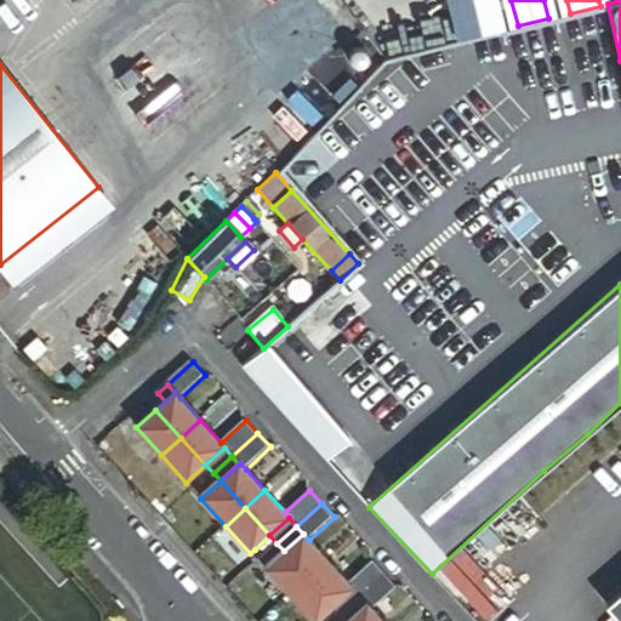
[(309,579),(329,562),(309,540),(303,534),(284,551),(309,579)]
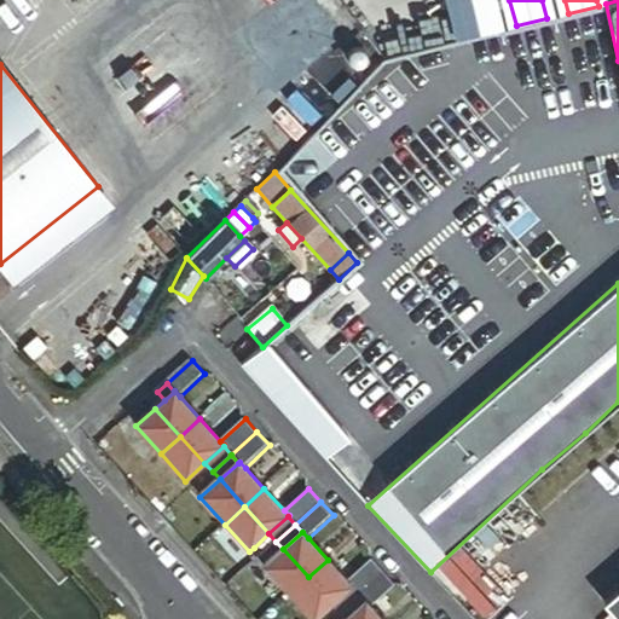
[(261,556),(276,542),(268,533),(254,548),(261,556)]
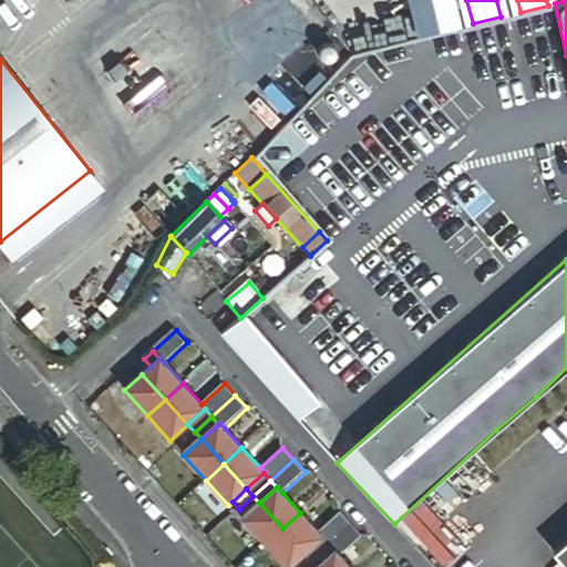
[(265,545),(282,528),(259,503),(241,519),(265,545)]
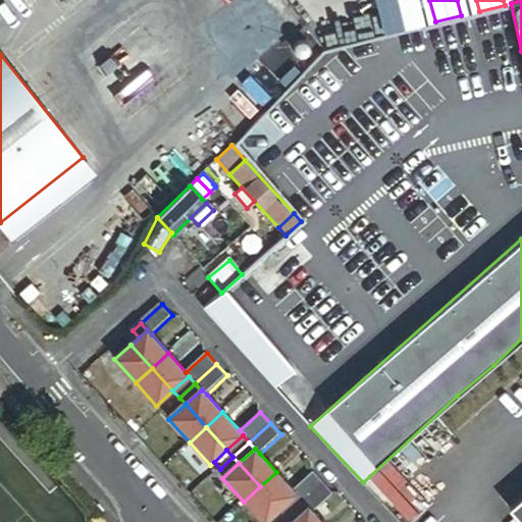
[(297,496),(303,502),(324,482),(314,471),(294,490),(298,494),(297,496)]
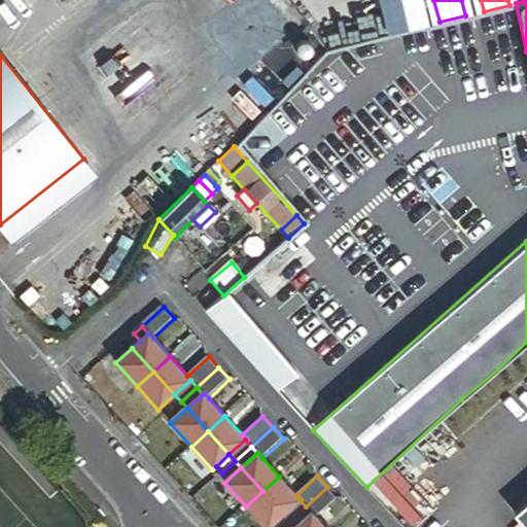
[(296,495),(279,477),(262,491),(283,515),(300,500),(301,499),(296,495)]
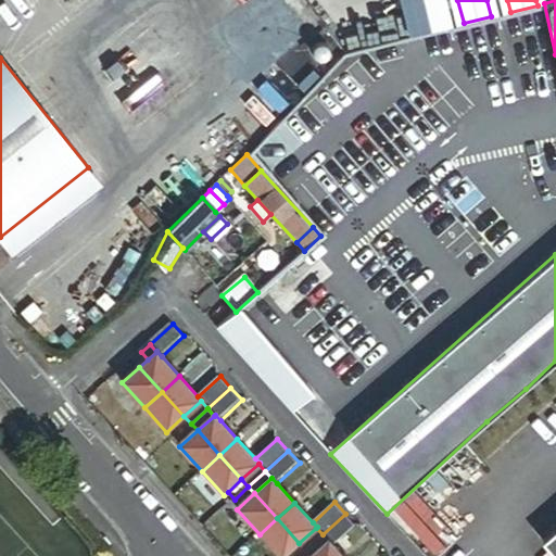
[(345,514),(323,534),(329,542),(330,541),(335,546),(356,526),(345,514)]
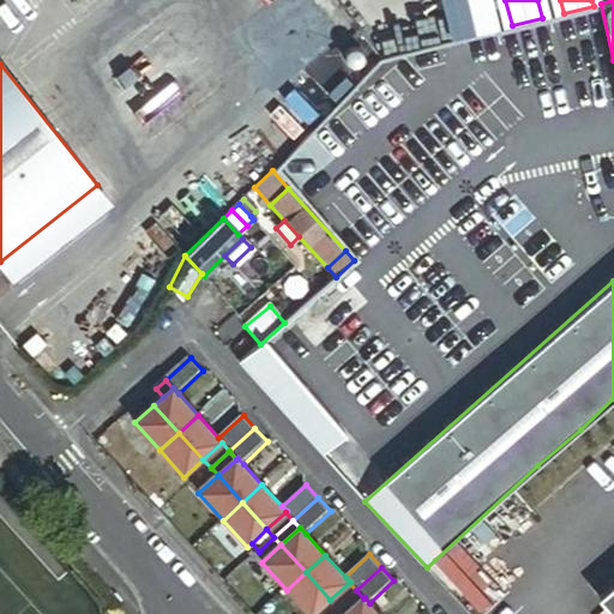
[(313,613),(330,600),(306,572),(287,590),(307,613),(313,613)]
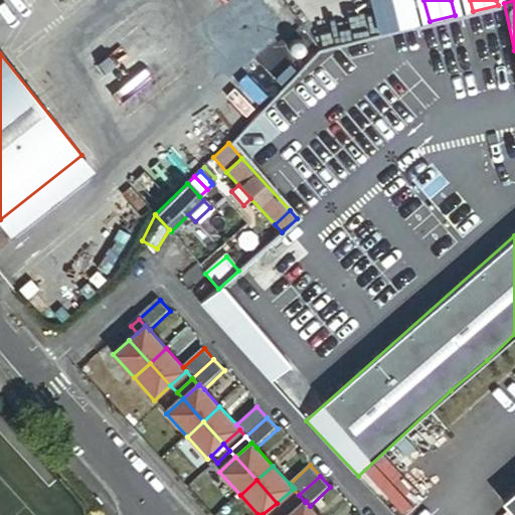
[(283,509),(299,495),(293,489),(277,503),(283,509)]
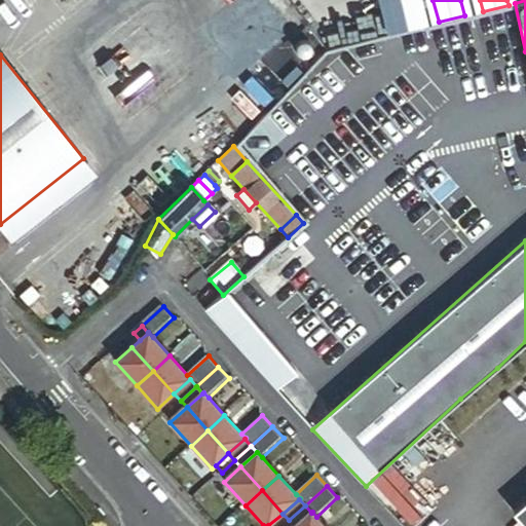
[(296,525),(311,513),(305,505),(289,520),(294,525),(296,525)]
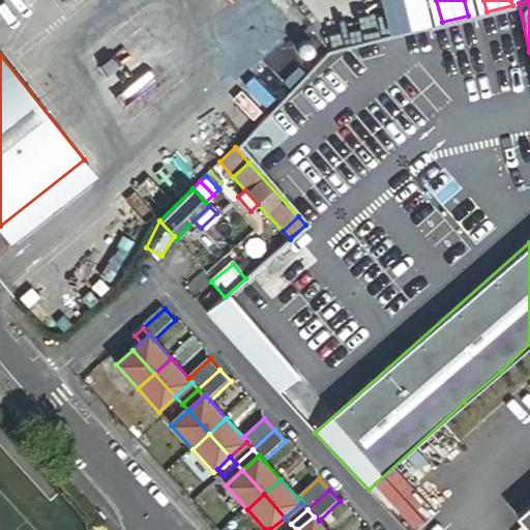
[(327,529),(319,521),(315,516),(314,517),(298,529),(327,529)]
